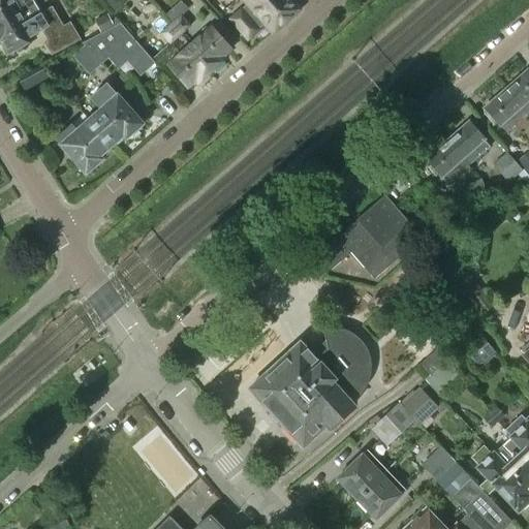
[(0,0),(0,41),(7,55),(35,38),(33,35),(41,30),(48,40),(44,42),(51,55),(79,38),(68,22),(62,26),(50,6),(38,13),(31,0),(0,0)]
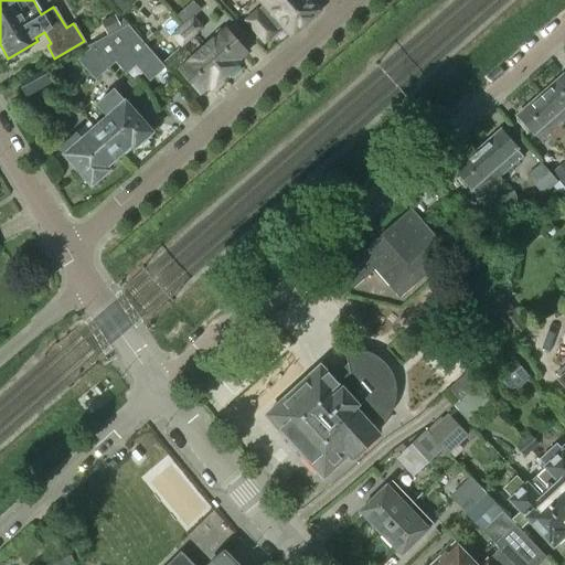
[(262,0),(266,3),(258,10),(267,21),(289,0),(262,0)]
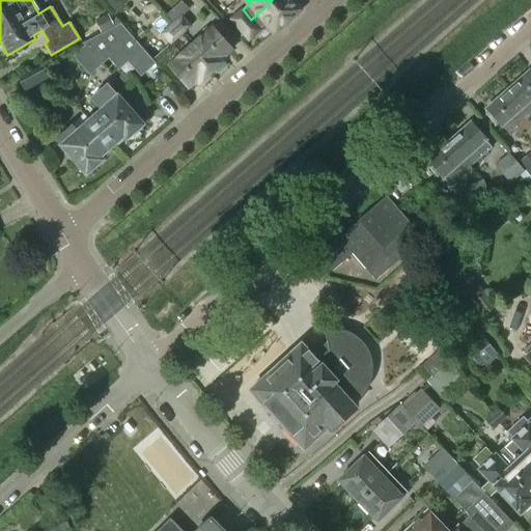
[(272,0),(251,20),(259,29),(267,23),(274,31),(297,10),(287,0),(272,0)]
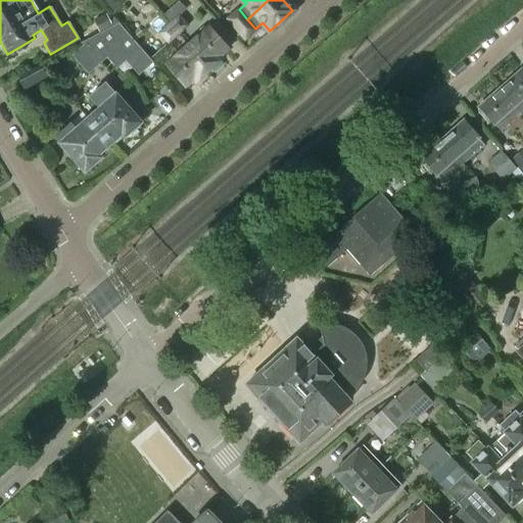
[(227,20),(235,30),(247,19),(239,9),(227,20)]
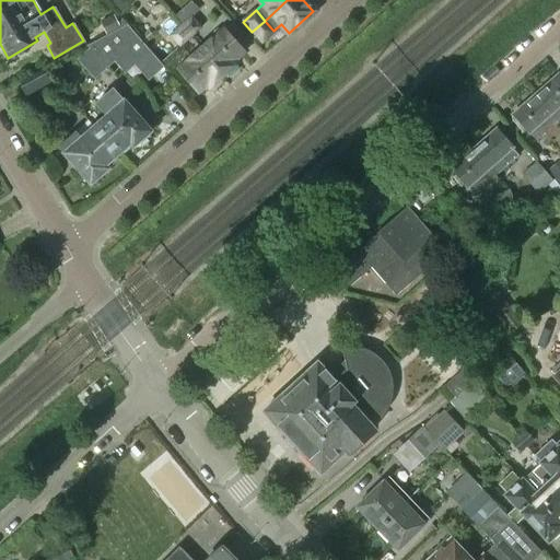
[(119,25),(113,15),(100,22),(106,33),(119,25)]
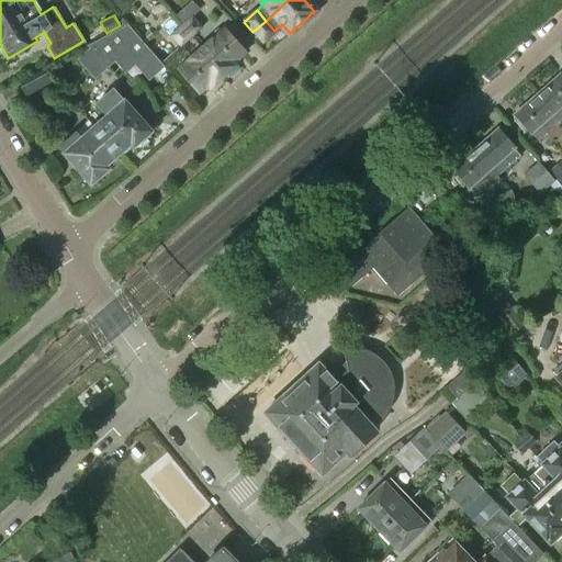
[(192,15),(181,25),(192,38),(203,29),(192,15)]
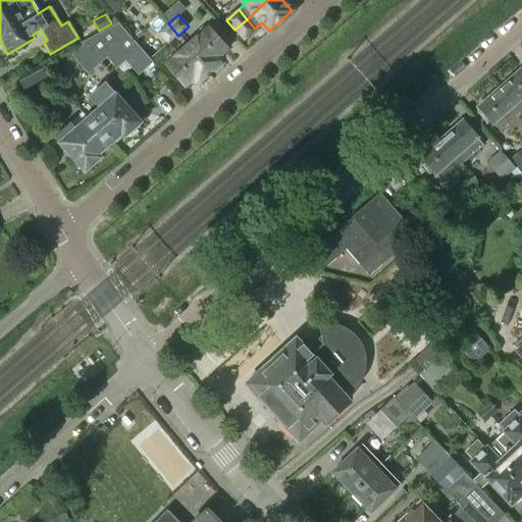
[(243,39),(255,29),(247,19),(235,30),(243,39)]
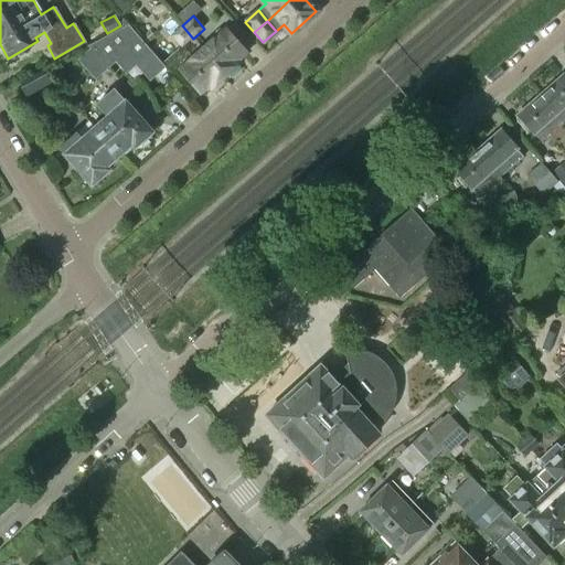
[(87,46),(89,49),(107,70),(116,62),(126,75),(136,66),(149,83),(166,67),(128,25),(87,46)]
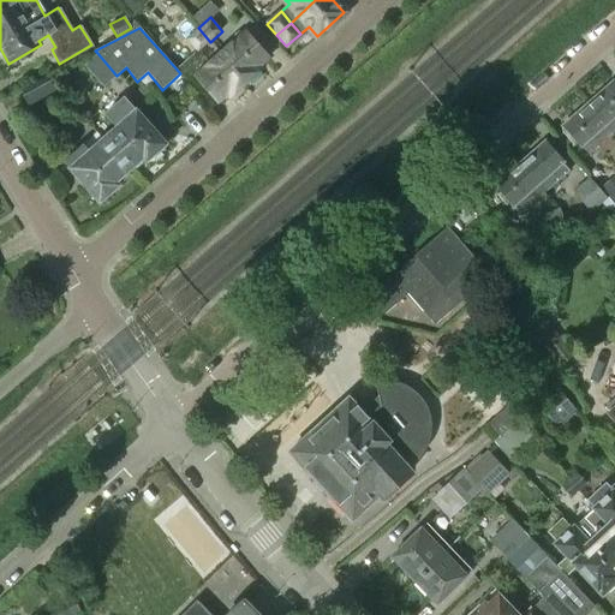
[(210,42),(198,28),(186,39),(198,53),(210,42)]
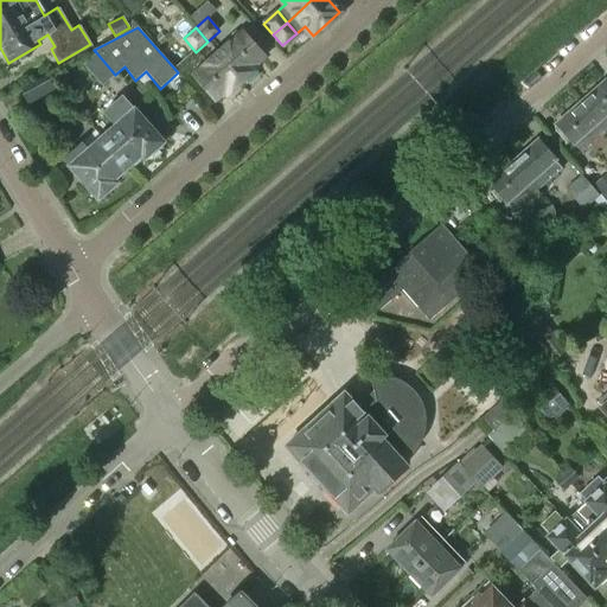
[(264,57),(242,32),(217,53),(242,82),(257,68),(256,65),(264,57)]
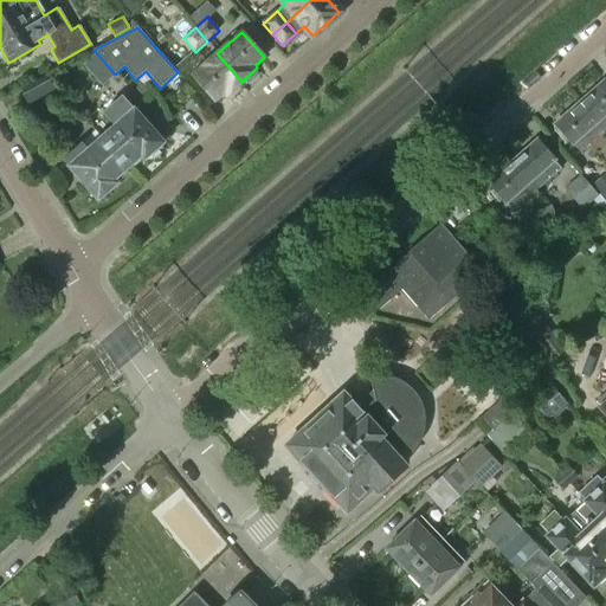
[(115,75),(96,52),(83,65),(102,86),(115,75)]
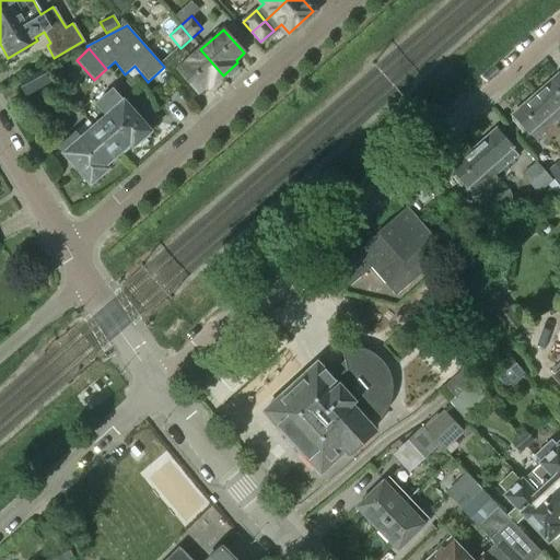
[(223,76),(200,49),(177,70),(198,93),(207,86),(208,89),(223,76)]
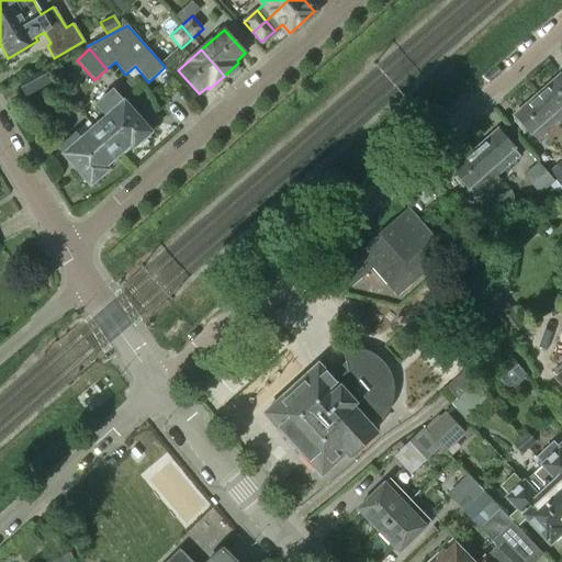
[(20,85),(21,88),(25,97),(49,83),(44,71),(20,85)]
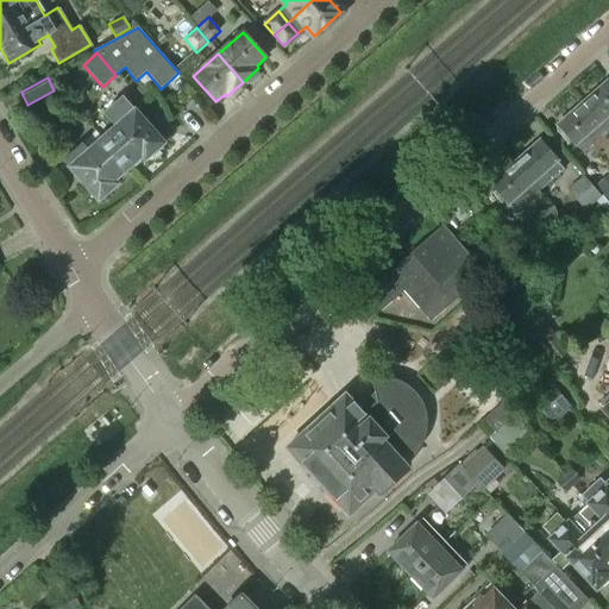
[(608,85),(606,81),(582,104),(606,131),(608,129),(608,85)]
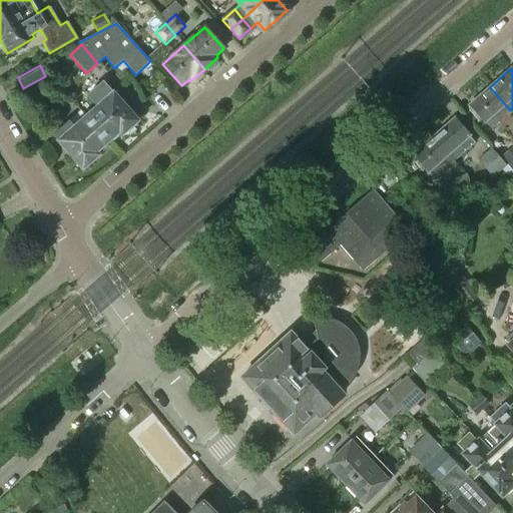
[(97,106),(85,117),(106,141),(118,130),(121,134),(136,120),(102,82),(87,95),(97,106)]
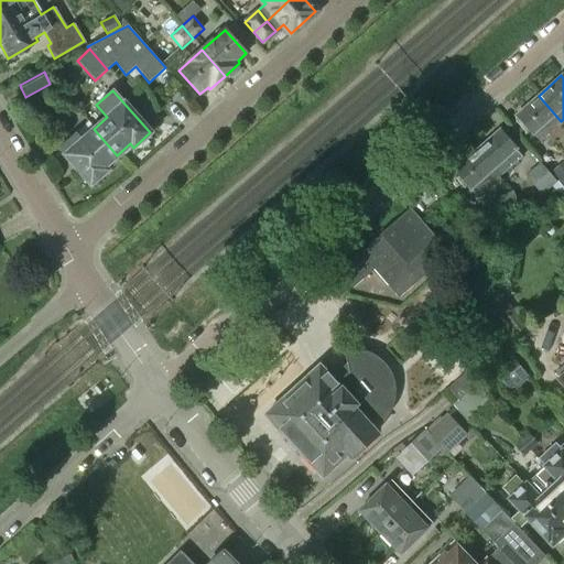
[(539,96),(516,116),(532,134),(533,133),(540,141),(561,121),(539,96)]
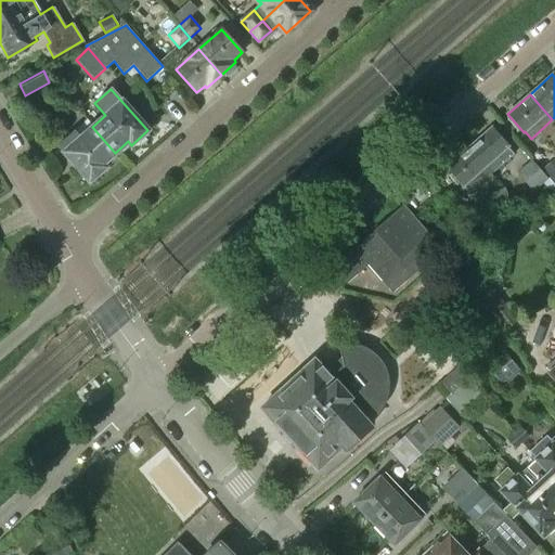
[(115,153),(92,127),(80,138),(74,131),(57,145),(89,182),(105,168),(102,164),(115,153)]
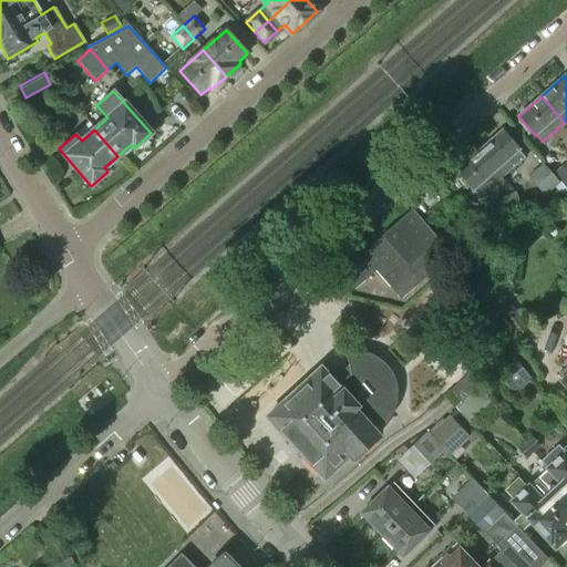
[(502,131),(478,151),(502,177),(524,157),(517,150),(518,150),(502,131)]
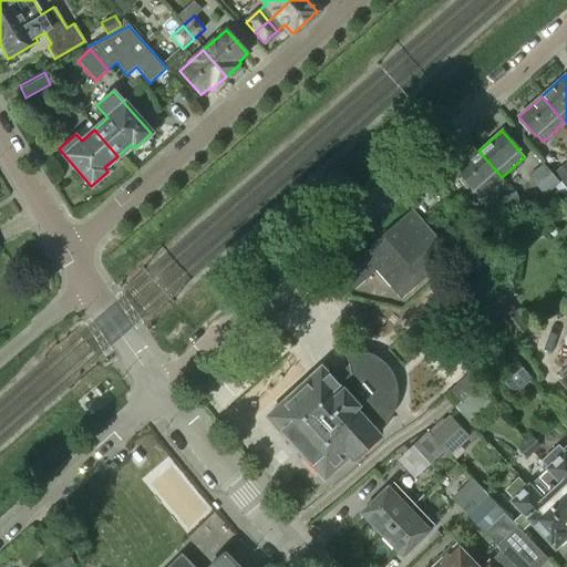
[(502,177),(478,151),(456,171),(472,189),(473,188),(480,196),(502,177)]
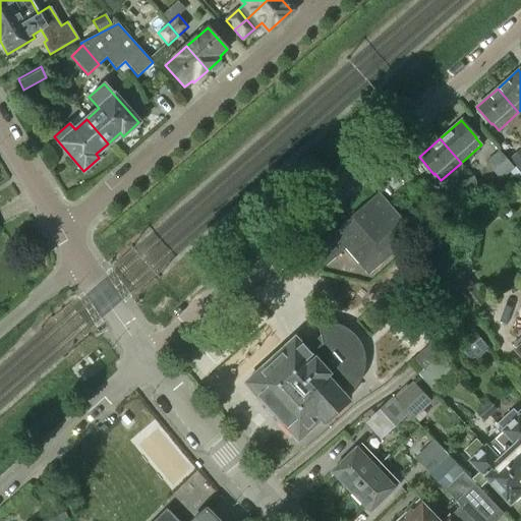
[(520,173),(520,150),(520,151),(510,161),(520,173)]
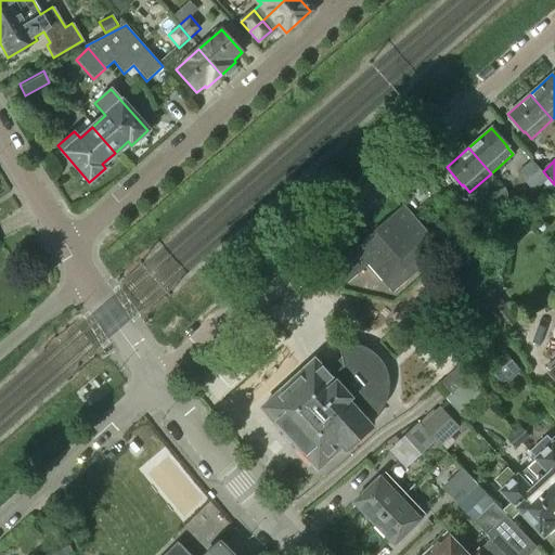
[(530,194),(549,178),(532,160),(515,176),(530,194)]
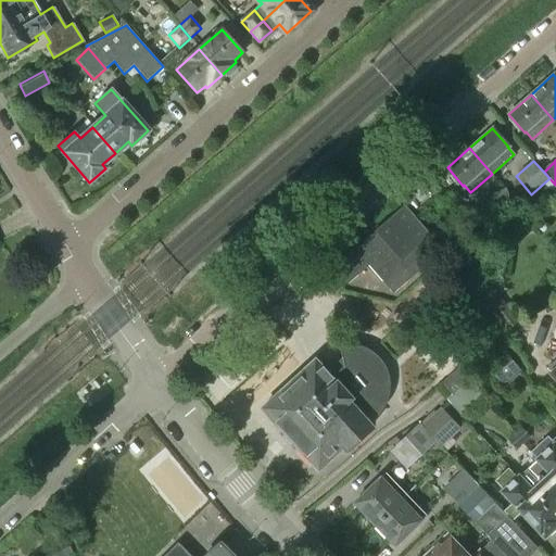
[(493,207),(509,201),(505,189),(488,194),(493,207)]
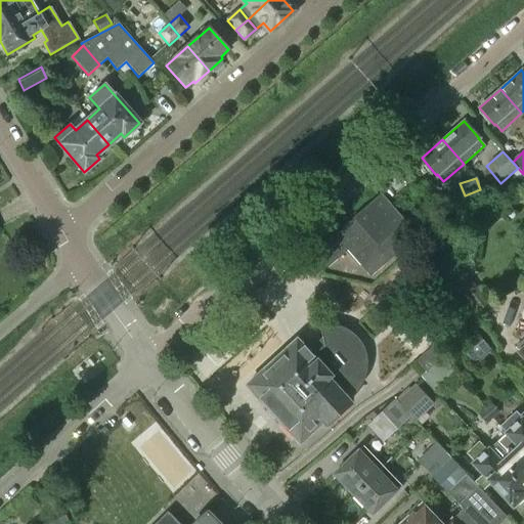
[(425,183),(412,188),(423,210),(434,204),(425,183)]
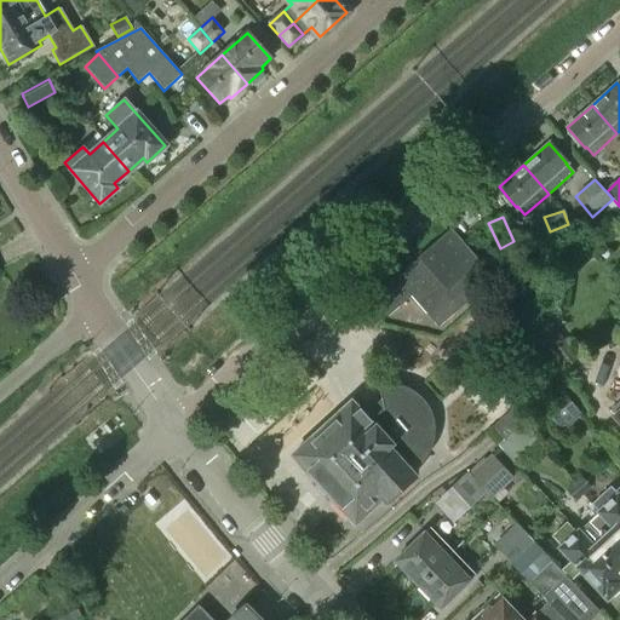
[(480,262),(449,229),(418,258),(422,263),(414,270),(409,264),(409,265),(385,286),(371,298),(388,317),(411,297),(437,328),(477,293),(463,276),(480,262)]
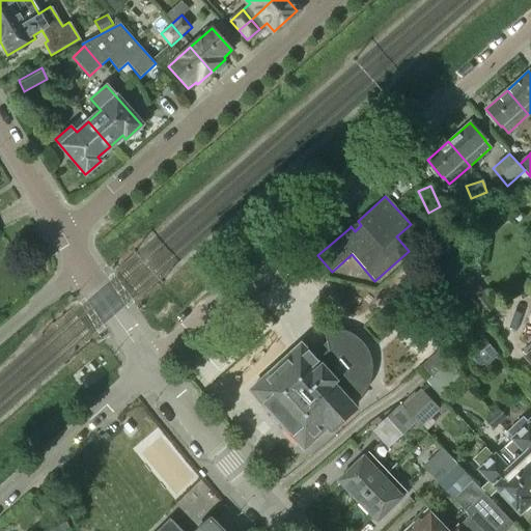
[(495,308),(472,278),(459,286),(483,317),(495,308)]
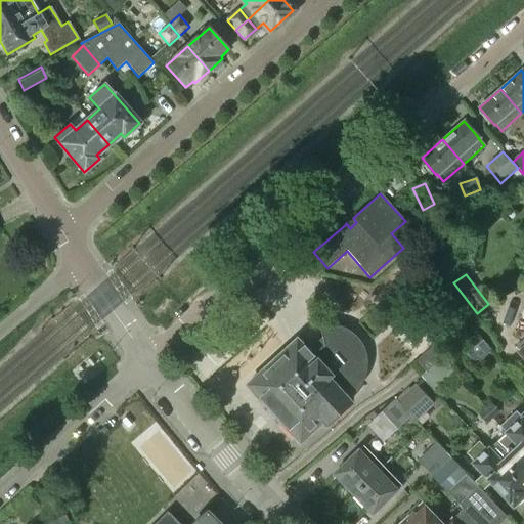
[(462,319),(453,308),(444,314),(452,325),(462,319)]
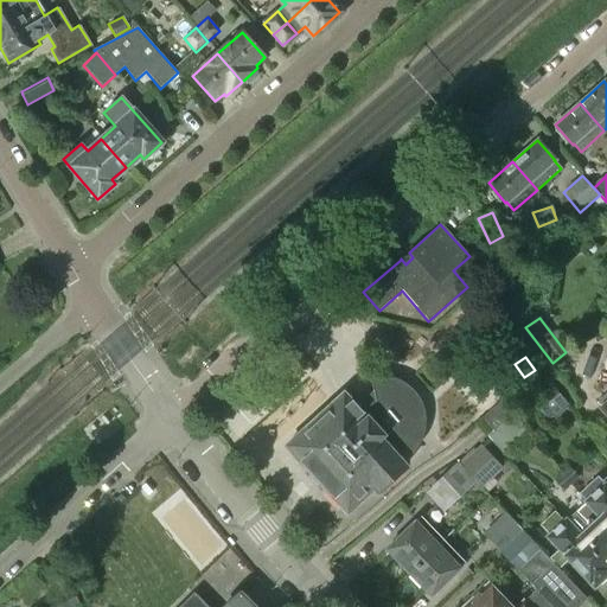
[(371,377),(370,377),(374,391),(356,407),(344,394),(286,446),(347,513),(375,490),(377,492),(406,466),(400,460),(408,453),(410,455),(411,455),(408,452),(411,448),(414,446),(415,442),(417,439),(419,435),(420,432),(421,427),(421,423),(421,420),(421,416),(420,411),(419,408),(417,404),(415,401),(414,397),(410,395),(408,391),(406,389),(402,387),(398,384),(395,383),(391,382),(388,381),(383,381),(379,381),(376,381),(371,381),(371,377)]
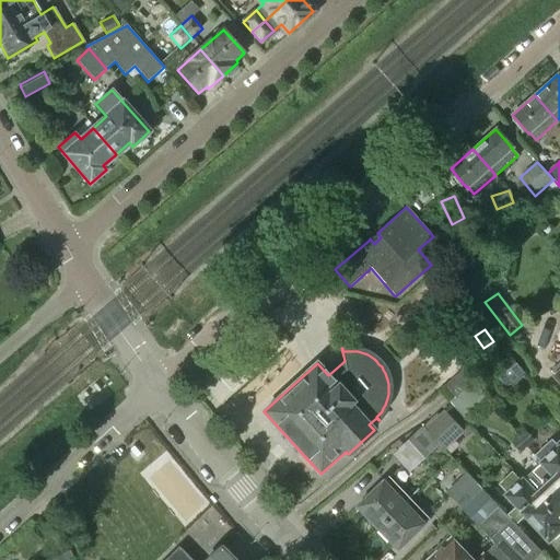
[(505,386),(512,380),(522,371),(500,348),(483,363),(505,386)]
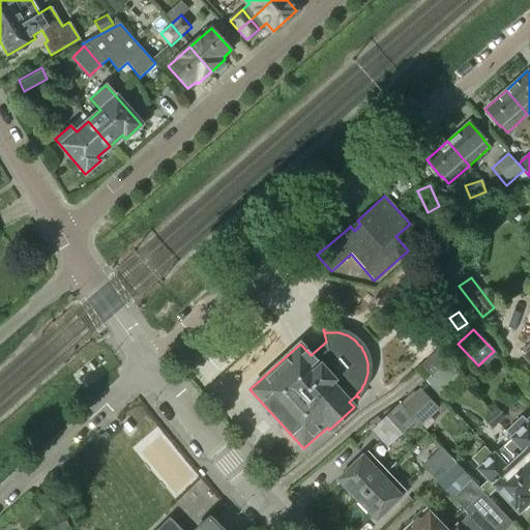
[(461,375),(446,360),(424,381),(438,395),(461,375)]
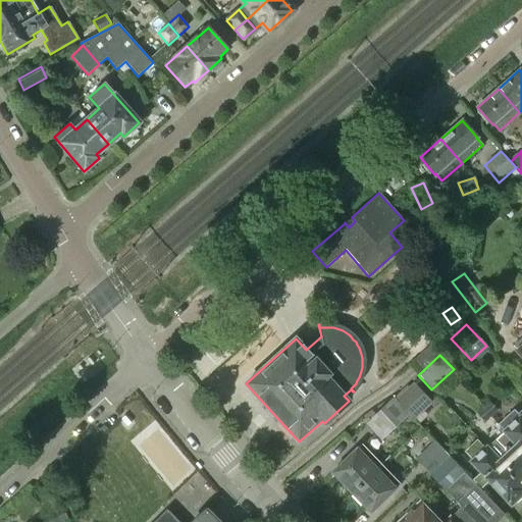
[(396,399),(408,414),(413,420),(431,402),(413,382),(396,399)]
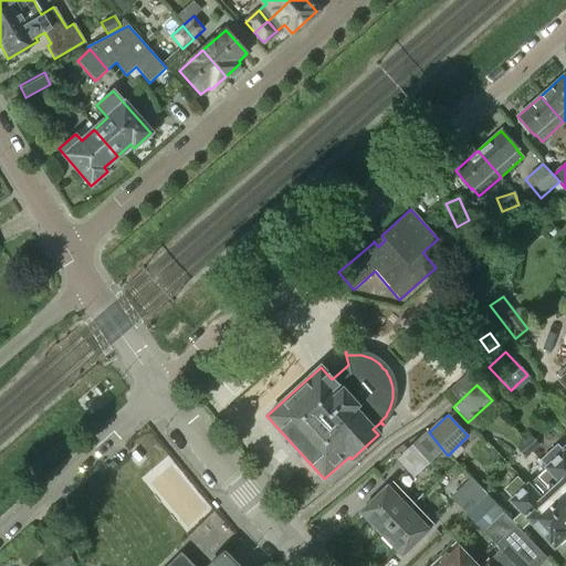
[(442,449),(429,432),(426,430),(396,460),(412,478),(442,449)]
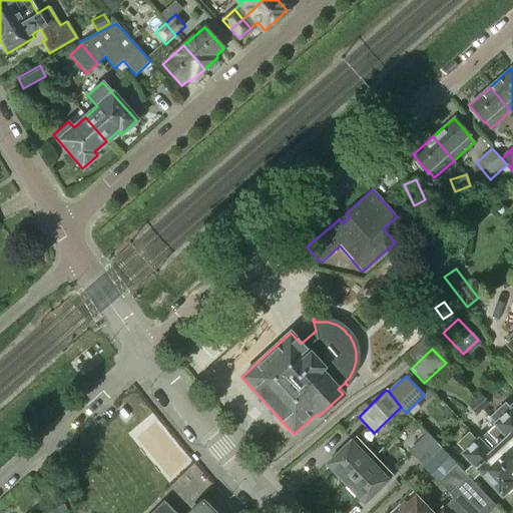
[(474,400),(483,410),(489,404),(481,394),(474,400)]
